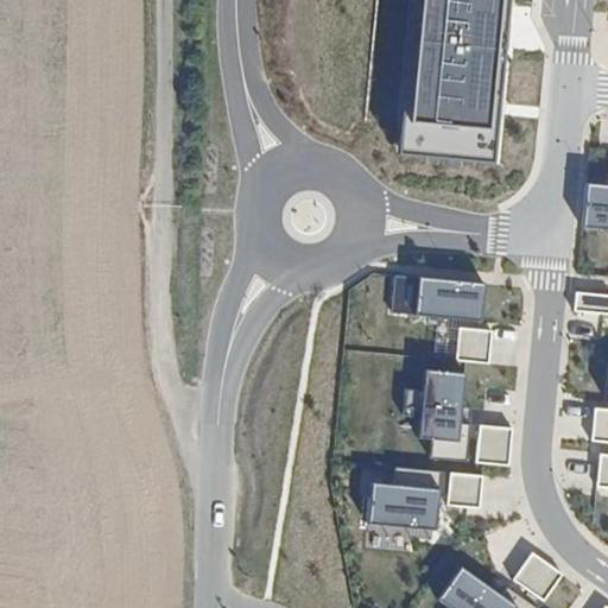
[(520,0),(428,0),(415,149),(506,158),(520,0)]
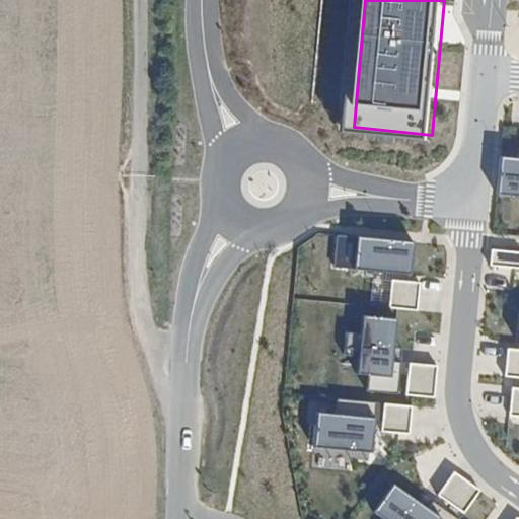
[(499,203),(518,204),(518,166),(502,165),(499,203)]
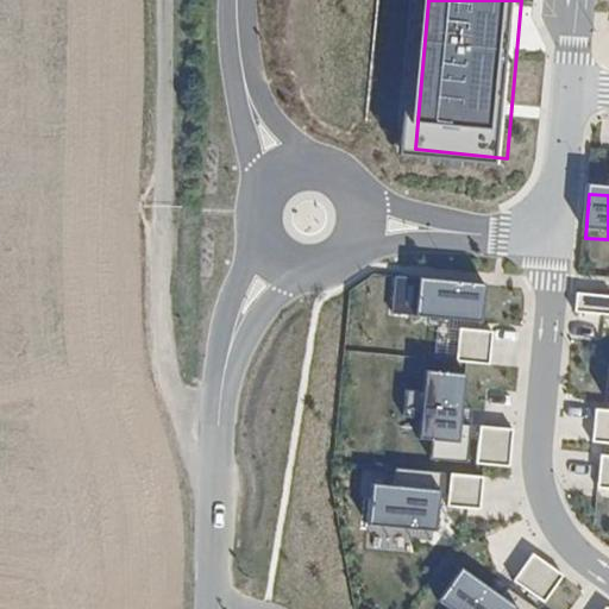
[(419,278),(416,316),(483,321),(487,284),(419,278)]
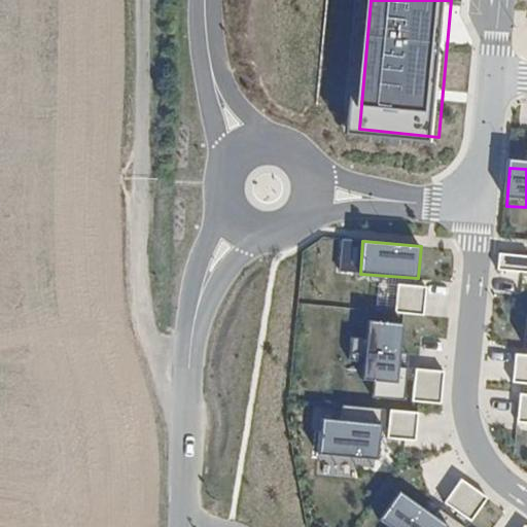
[(499,278),(526,280),(526,264),(501,262),(499,278)]
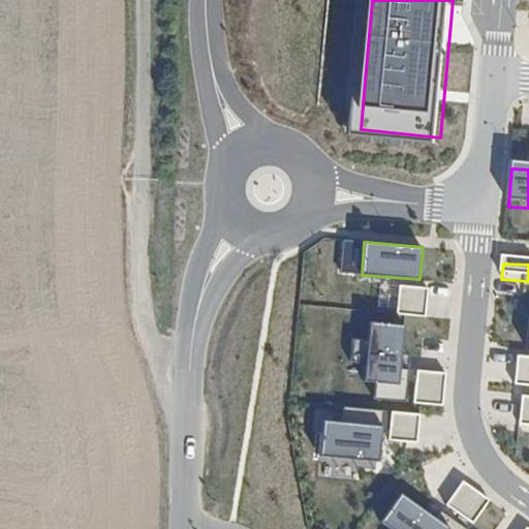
[(427,286),(398,284),(396,312),(424,314),(427,286)]
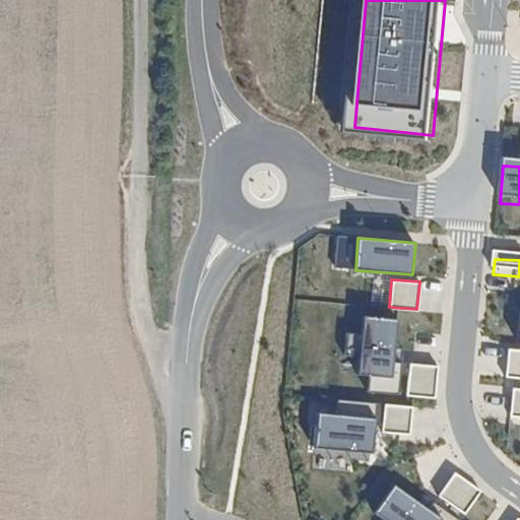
[(399,396),(402,364),(393,363),(397,320),(364,318),(362,334),(347,333),(345,356),(360,359),(359,376),(370,377),(369,393),(399,396)]
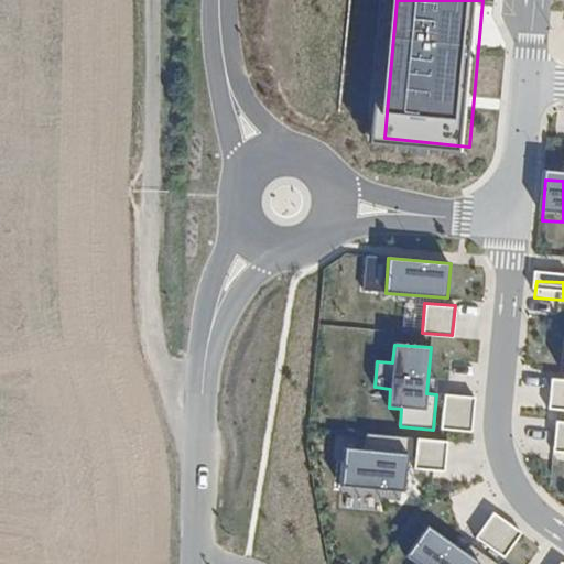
[(563,419),(563,388),(554,388),(551,419),(563,419)]
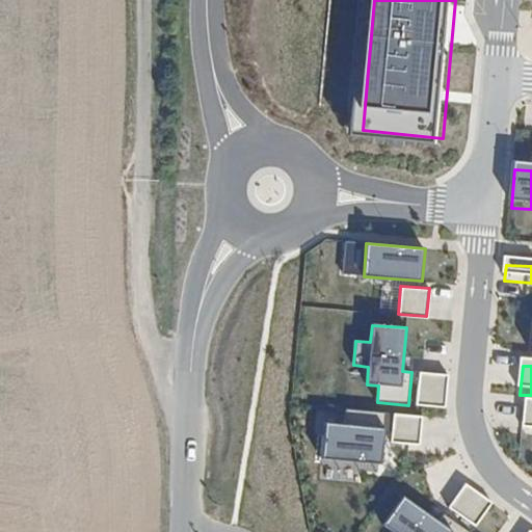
[(419,373),(416,405),(444,408),(447,375),(419,373)]
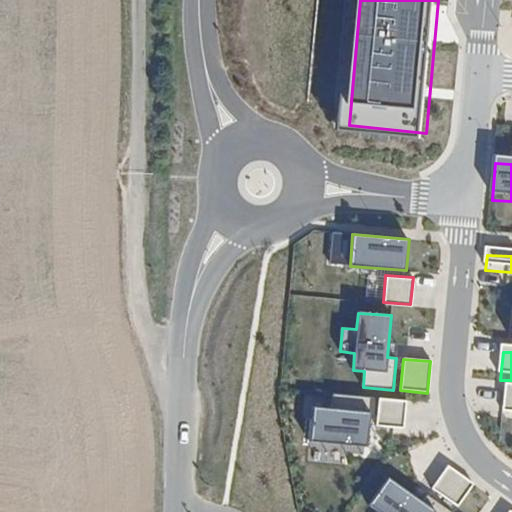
[(366,445),(370,397),(332,393),(331,408),(312,407),(309,440),(366,445)]
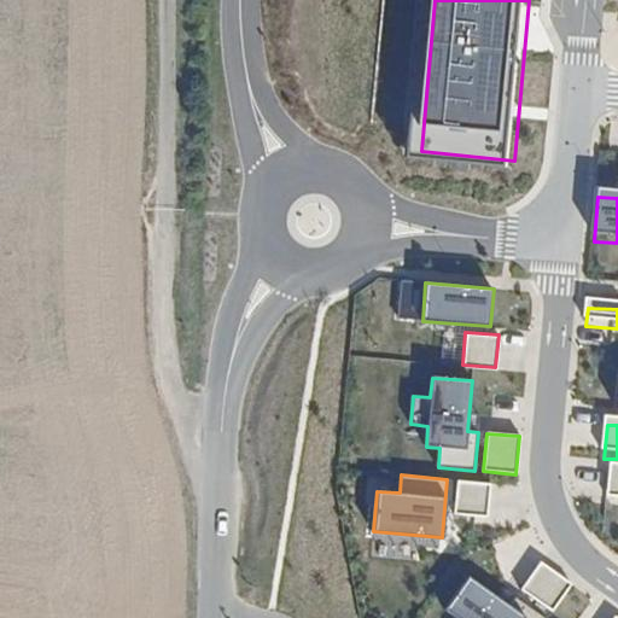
[(487,516),(490,483),(458,479),(454,513),(487,516)]
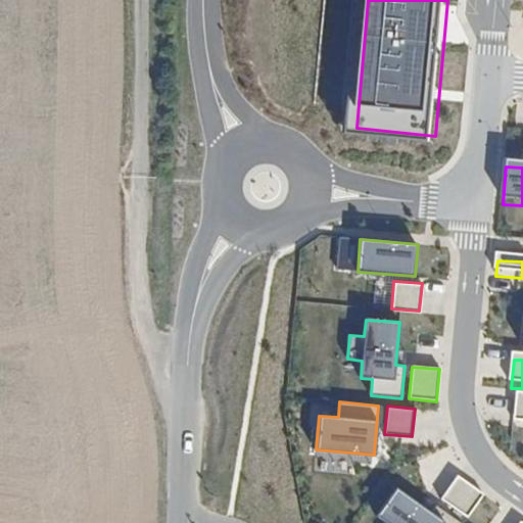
[(472,522),(487,502),(461,483),(444,507),(467,522),(472,522)]
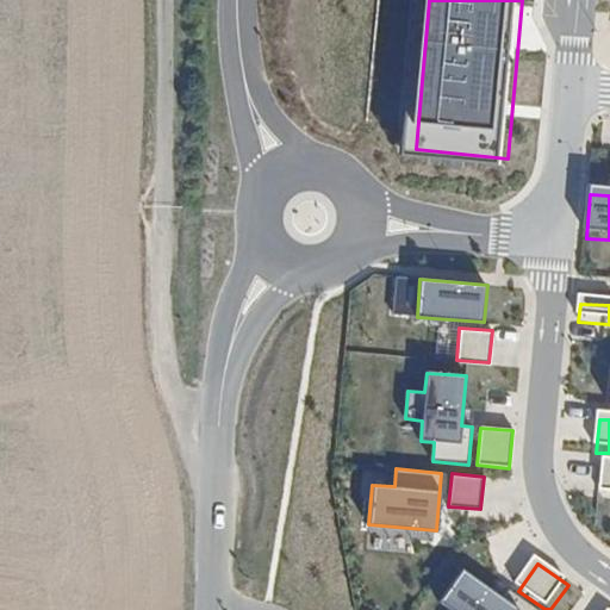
[(527,609),(512,599),(506,608),(466,579),(443,609),(527,609)]
